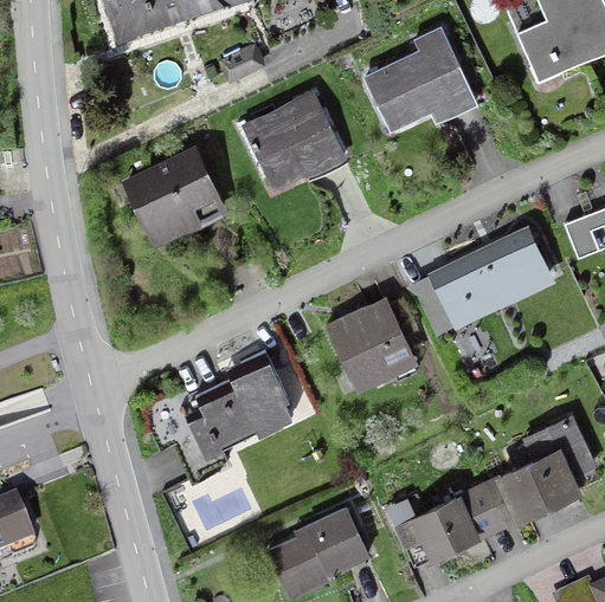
[(250,0),(101,0),(116,45),(137,39),(142,32),(229,4),(231,8),(250,1),(250,0)]
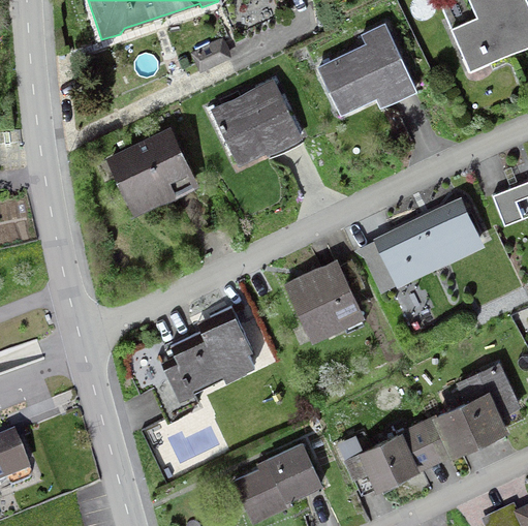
[(435,0),(468,73),(469,72),(472,80),(491,72),(488,65),(527,47),(527,4),(526,0),(435,0)]
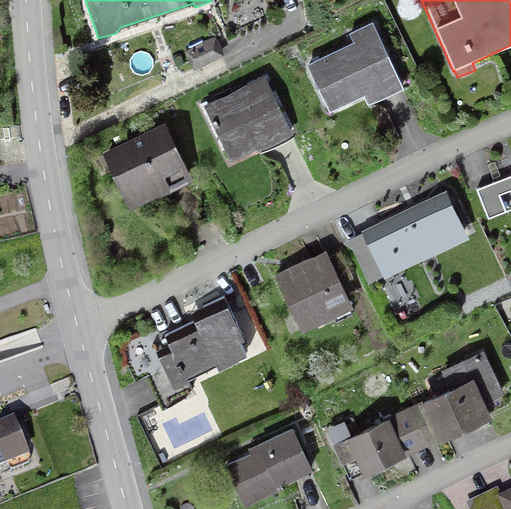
[(362,96),(367,105),(404,88),(372,22),(348,33),(353,42),(306,64),(329,112),(362,96)]
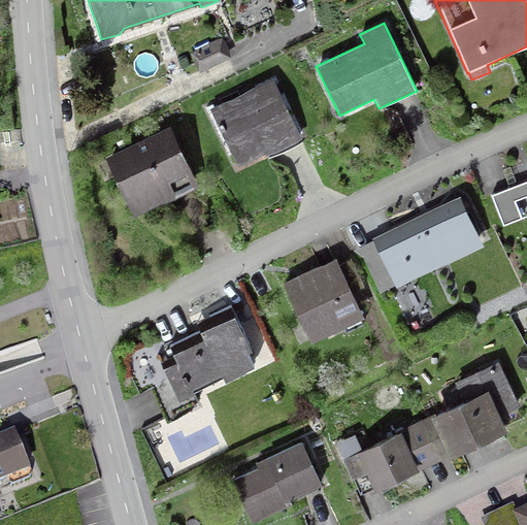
[(189,54),(198,73),(231,58),(222,38),(189,54)]
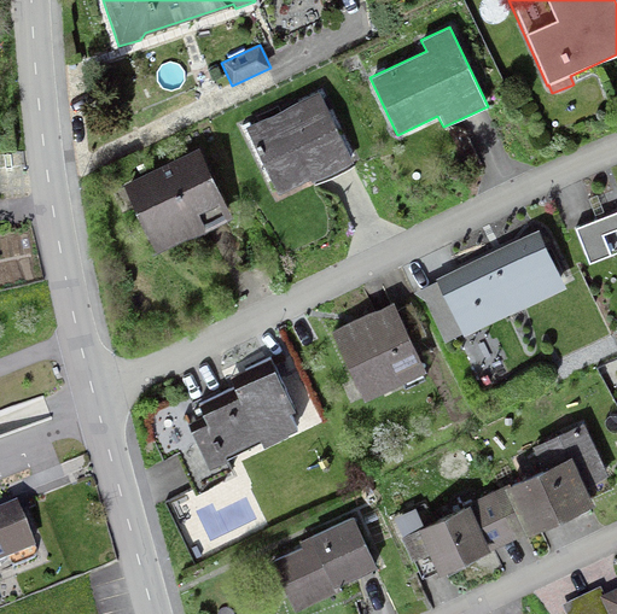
[(314,191),(310,183),(353,163),(319,93),(244,129),(277,197),(279,196),(284,205),(314,191)]
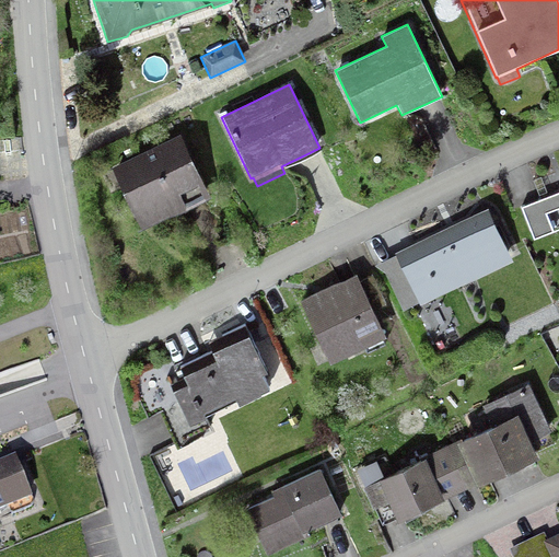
[(121,188),(141,230),(210,197),(181,135),(100,173),(109,194),(121,188)]
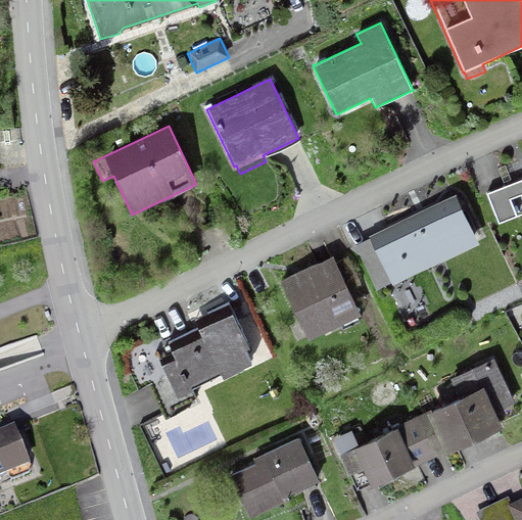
[(521,215),(521,179),(485,194),(497,225),(521,215)]
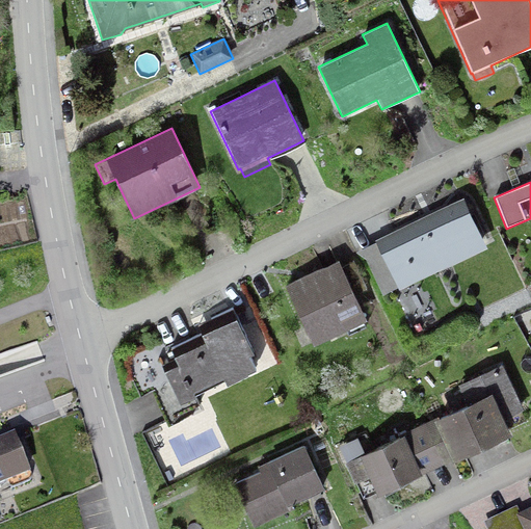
[(462,199),(374,241),(375,243),(397,289),(398,290),(486,247),(462,199)]
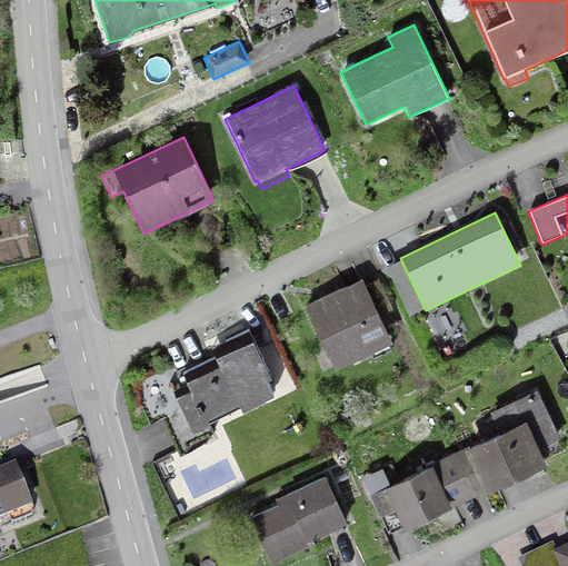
[(425,309),(401,260),(380,270),(390,277),(409,316),(425,309)]
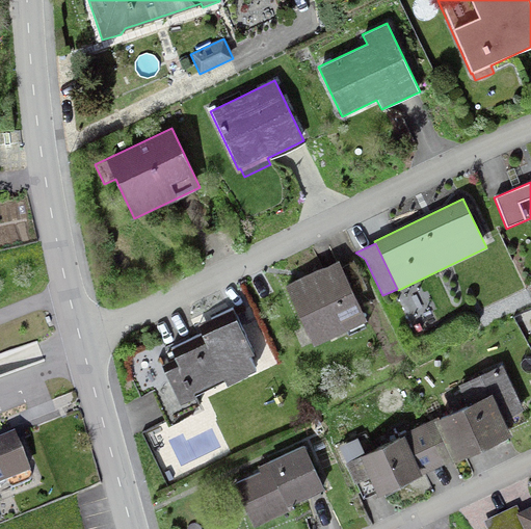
[(367,290),(353,262),(342,267),(338,259),(284,285),(313,345),(344,331),(347,337),(366,328),(363,321),(366,319),(355,295),(367,290)]
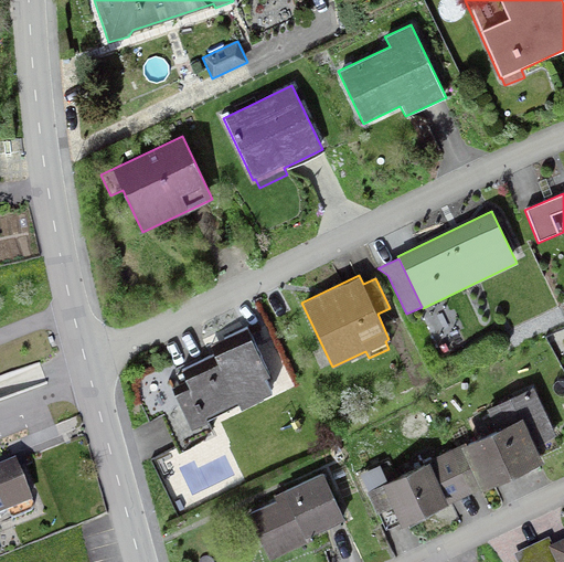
[(210,346),(214,354),(181,371),(187,381),(170,389),(180,409),(160,417),(179,455),(206,442),(203,436),(212,432),(208,421),(238,405),(240,409),(273,393),(265,378),(270,374),(247,328),(210,346)]
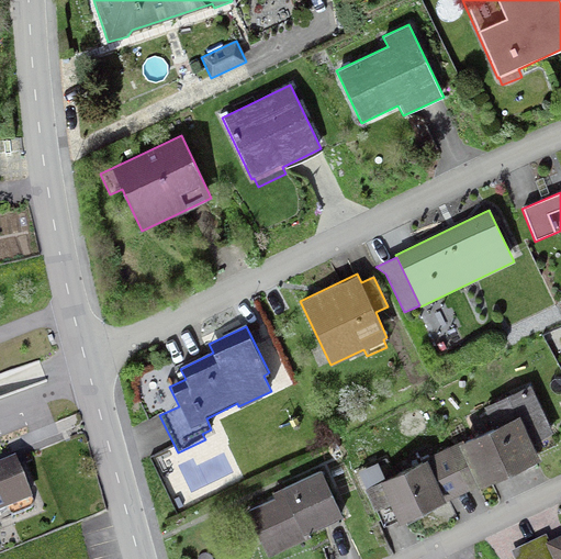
[(446,500),(539,457),(538,455),(554,447),(550,436),(553,434),(531,386),(483,407),(486,414),(466,424),(472,437),(426,458),(446,500)]
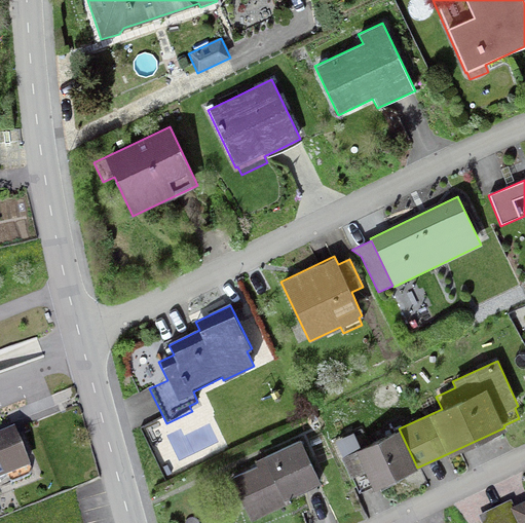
[(342,457),(340,458),(349,479),(349,478),(358,494),(372,487),(373,488),(417,468),(399,428),(359,447),(352,434),(335,442),(342,457)]
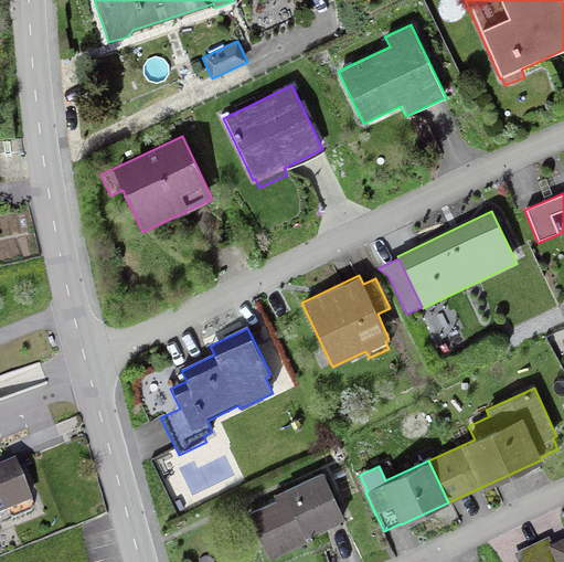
[(0,518),(32,505),(14,462),(0,467),(0,518)]
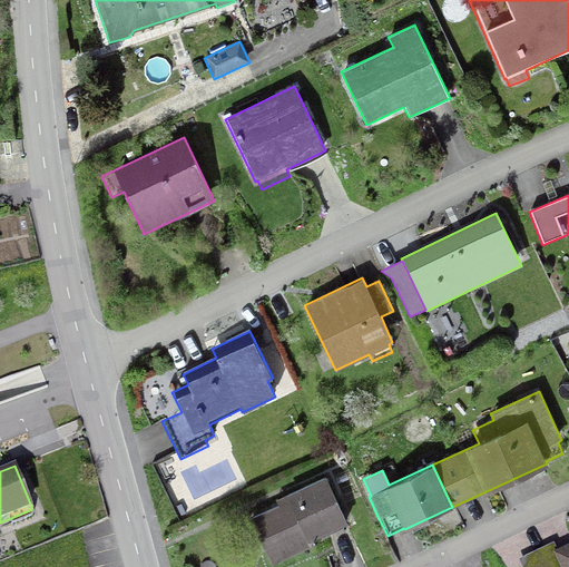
[(313,540),(347,524),(325,477),(275,501),(277,506),(248,519),(271,566),(315,546),(313,540)]
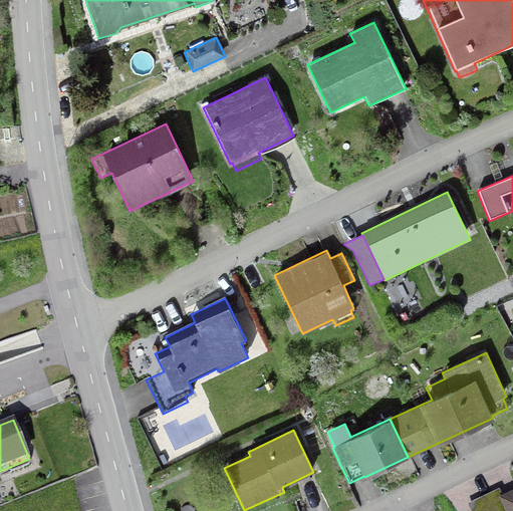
[(502,510),(498,502),(502,499),(499,492),(466,508),(467,510),(502,510)]
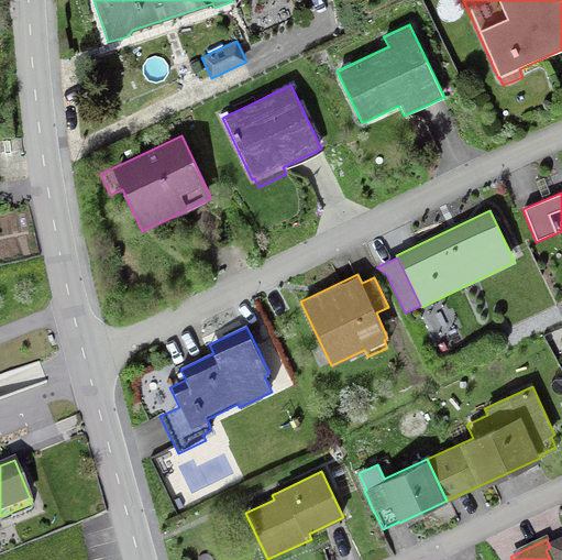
[(561,559),(561,541),(550,547),(546,550),(550,559),(561,559)]
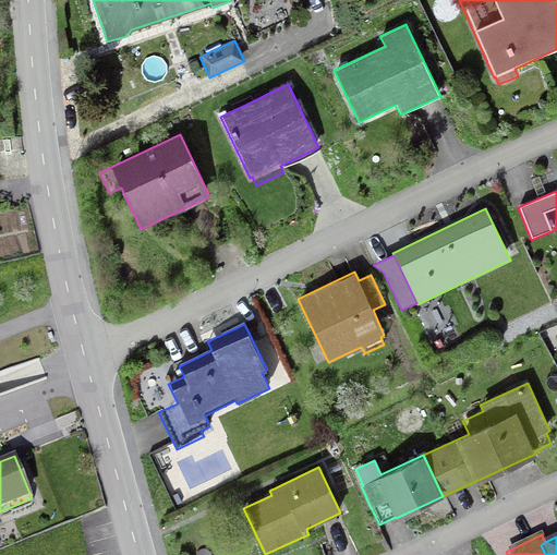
All buildings are outlined.
